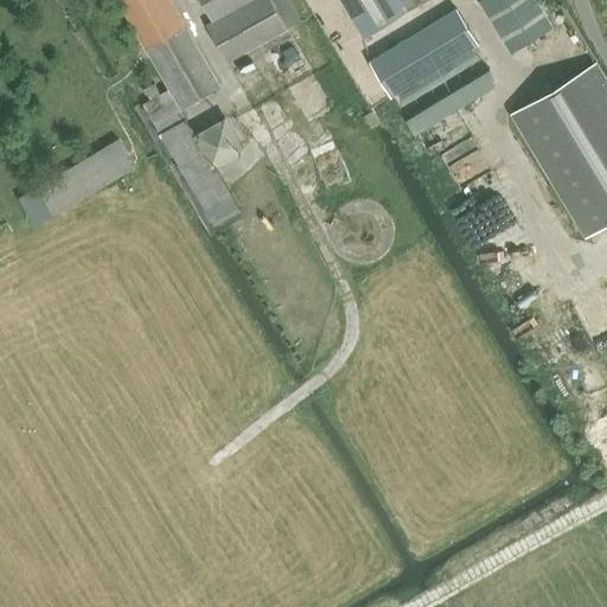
[(195,133),(196,133),(181,107),(218,84),(168,0),(117,0),(170,88),(144,103),(215,225),(241,209),(215,164),(211,165),(195,133)]
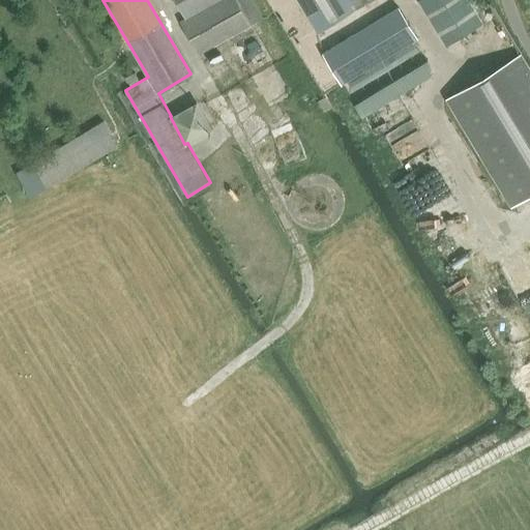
[(251,24),(262,18),(253,0),(175,0),(185,19),(181,21),(198,52),(251,25),(251,24)]
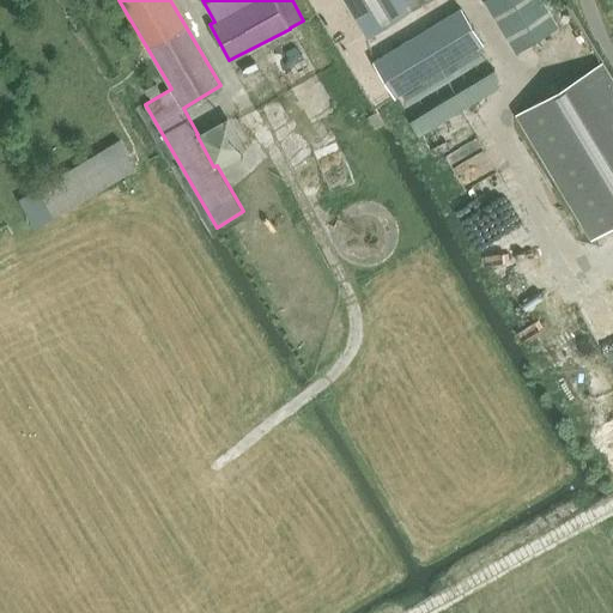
[(347,0),(369,35),(429,0),(347,0)]
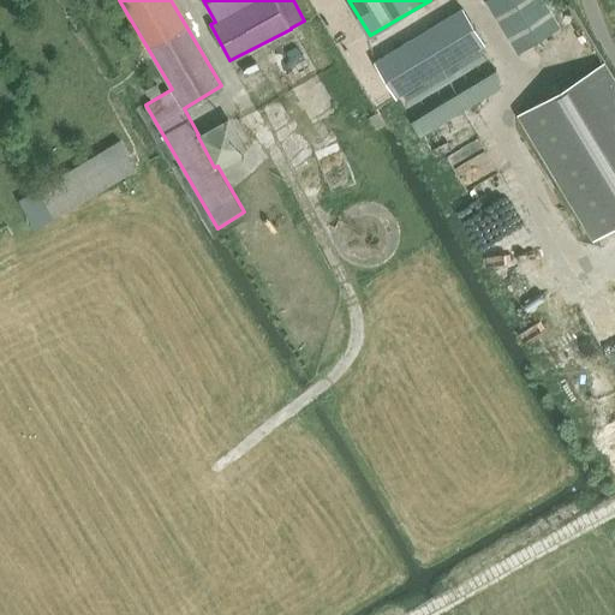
[(538,0),(487,0),(519,54),(557,31),(538,0)]
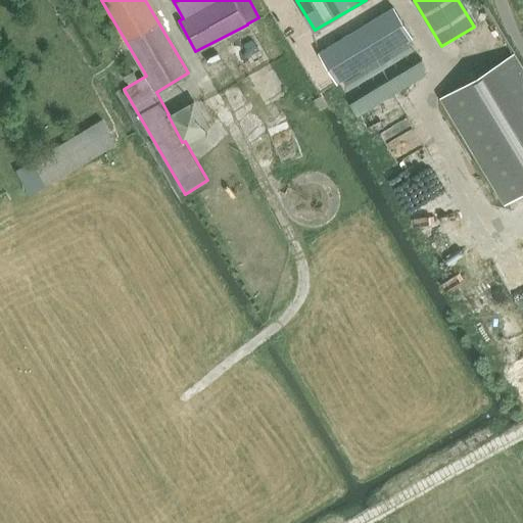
[(337,82),(411,37),(393,7),(320,53),(337,82)]
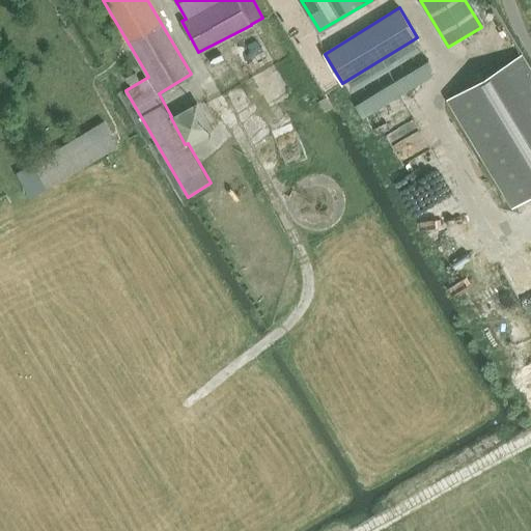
[(511,205),(530,193),(530,72),(521,54),(447,99),(511,205)]
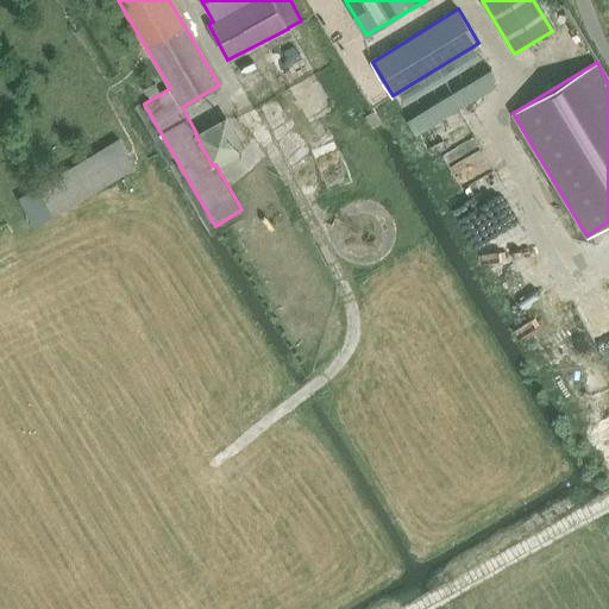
[(418,135),(501,85),(491,69),(408,120),(418,135)]
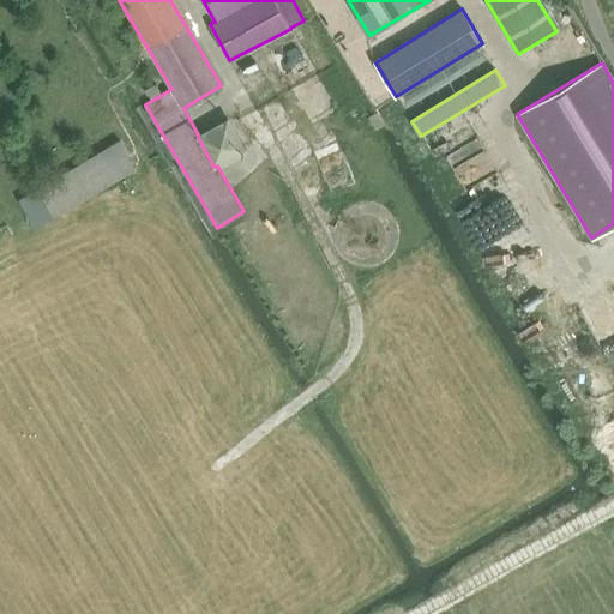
[(214,167),(217,166),(246,150),(229,118),(198,134),(197,134),(214,167)]
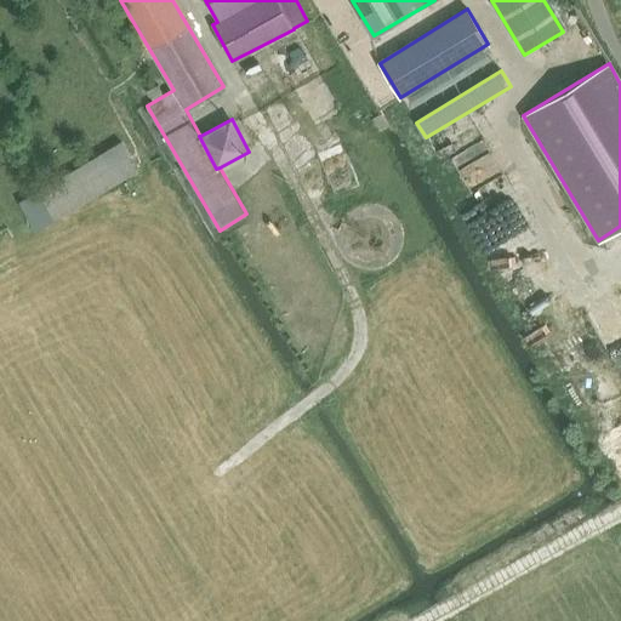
[(120,141),(17,201),(34,231),(138,170),(120,141)]
